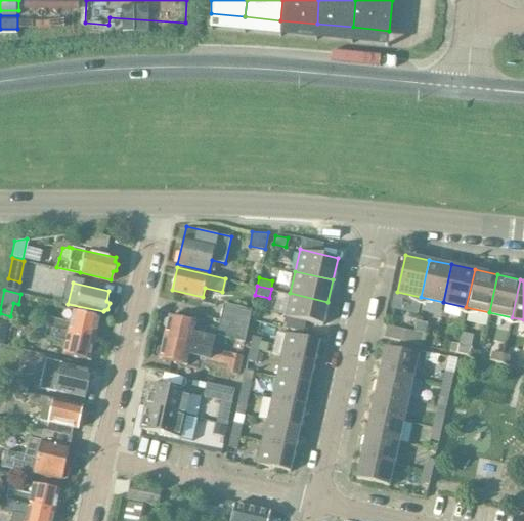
[(322,323),(328,302),(290,293),(285,315),(322,323)]
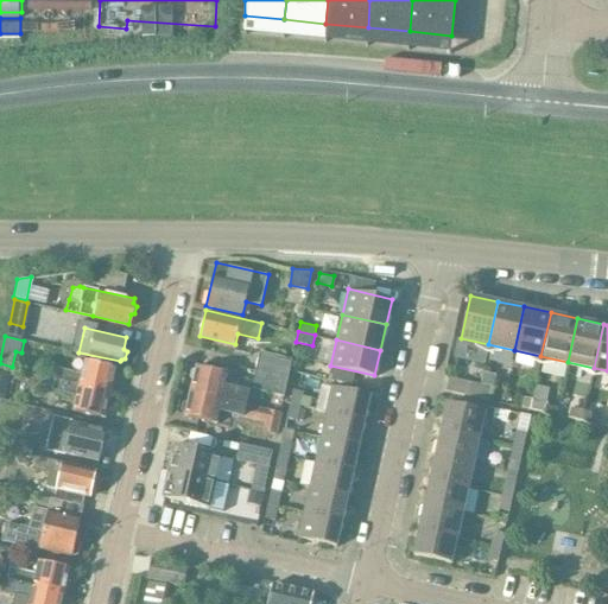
[(286,375),(290,356),(258,349),(254,368),(286,375)]
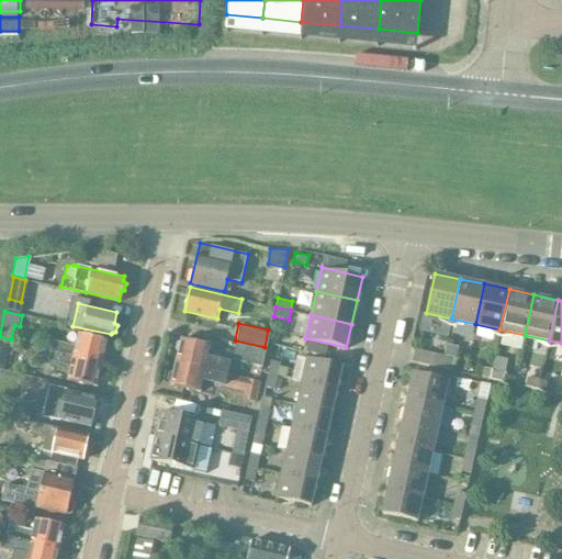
[(107,350),(109,344),(105,342),(107,338),(78,333),(75,344),(52,339),(49,350),(101,361),(103,351),(107,350)]
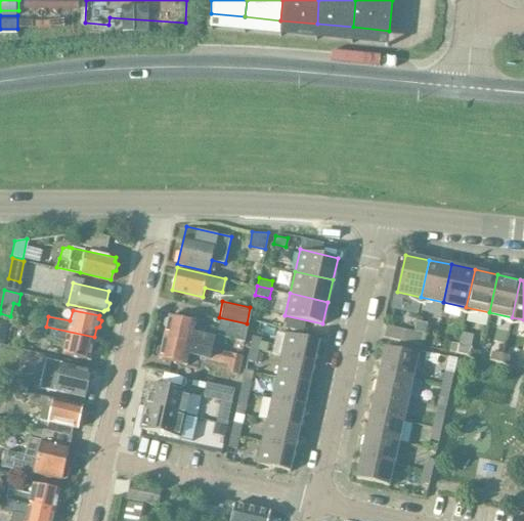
[(193,333),(195,321),(169,315),(168,317),(165,318),(163,324),(166,327),(164,337),(211,347),(213,338),(193,333)]
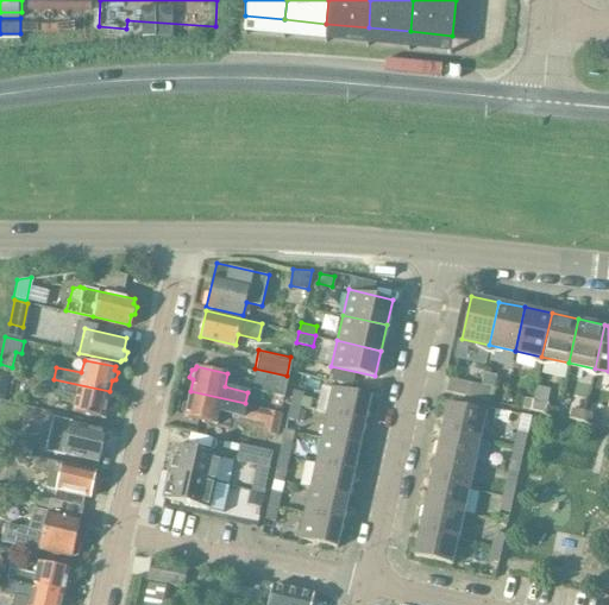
[(282,394),(287,376),(255,369),(251,386),(282,394)]
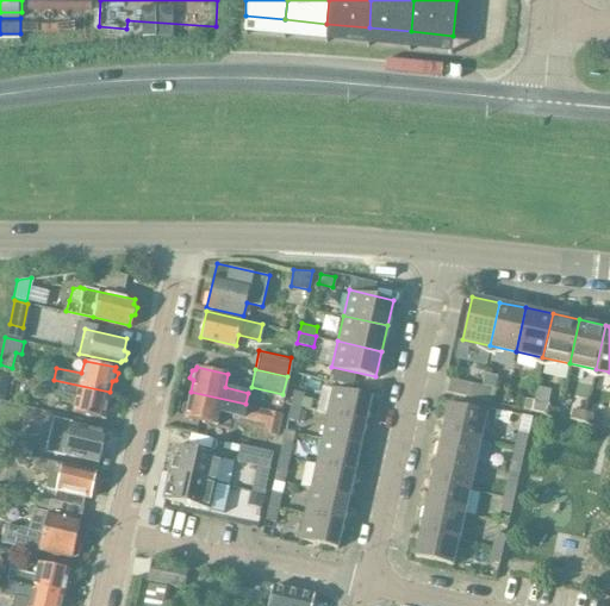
[(51,391),(54,380),(44,378),(42,389),(51,391)]
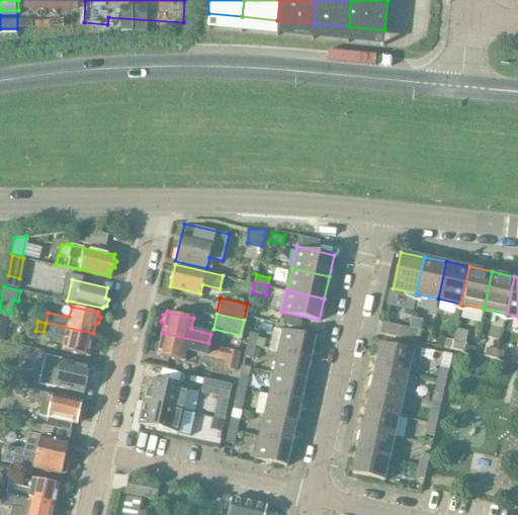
[(406,338),(409,327),(382,321),(379,332),(406,338)]
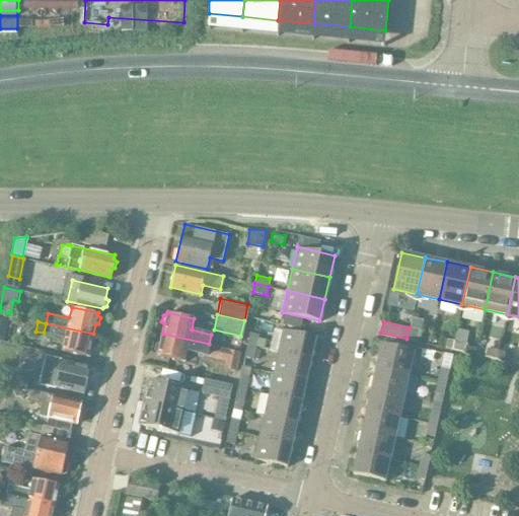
[(90,345),(93,334),(46,323),(44,333),(65,338),(62,350),(88,355),(88,354),(92,353),(93,347),(90,345)]
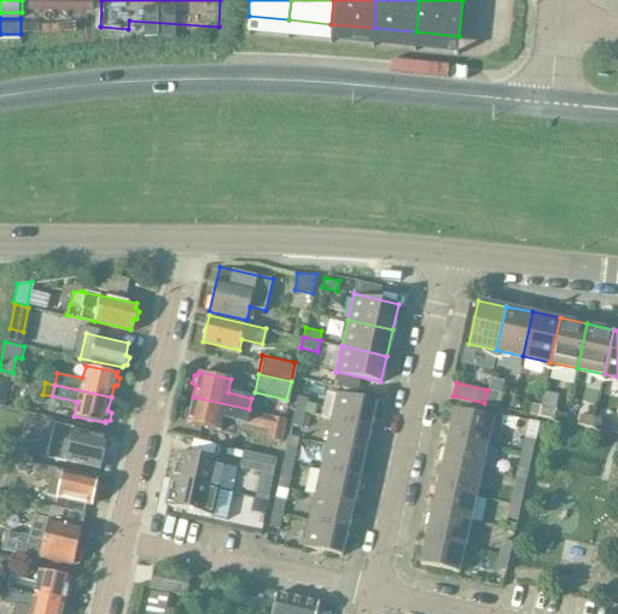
[(496,405),(500,392),(488,390),(484,403),(496,405)]
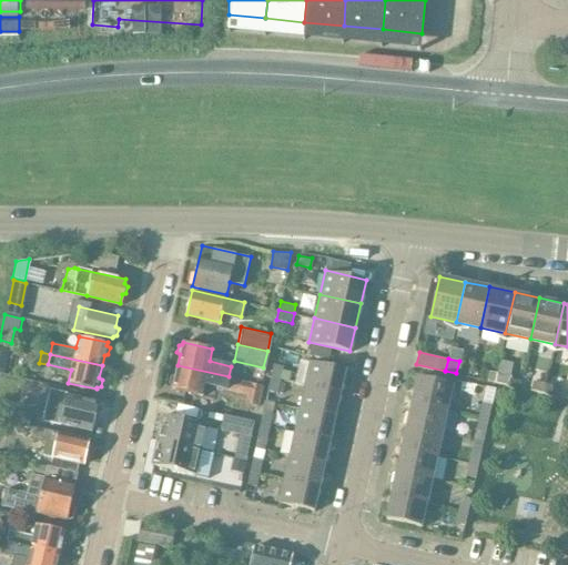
[(341,392),(346,369),(311,360),(305,384),(341,392)]
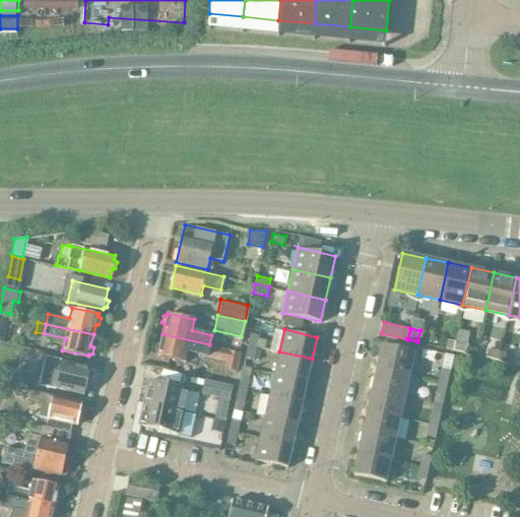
[(257,346),(259,334),(251,333),(248,344),(257,346)]
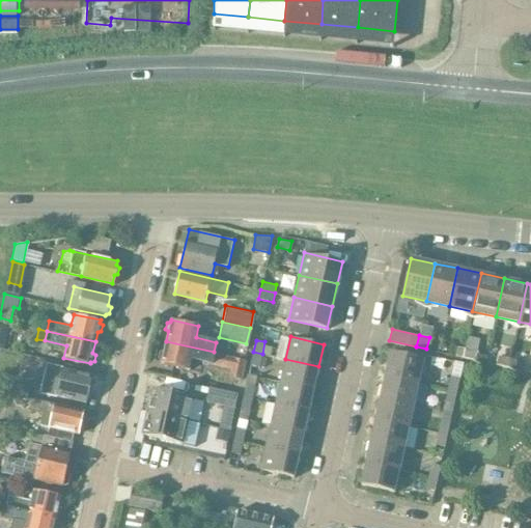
[(212,362),(214,352),(166,341),(164,352),(160,353),(159,358),(162,360),(161,362),(189,368),(191,358),(212,362)]
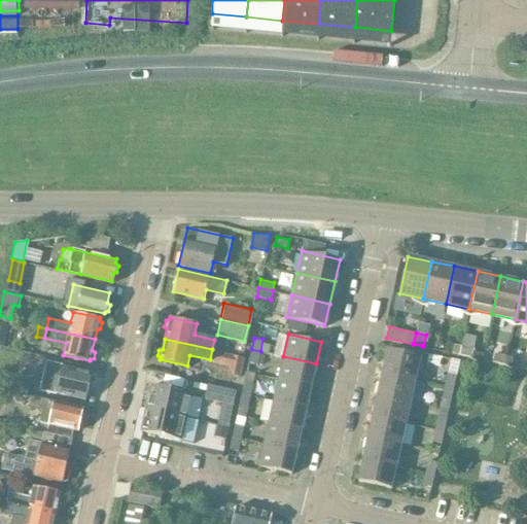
[(459,354),(461,345),(448,342),(446,351),(459,354)]
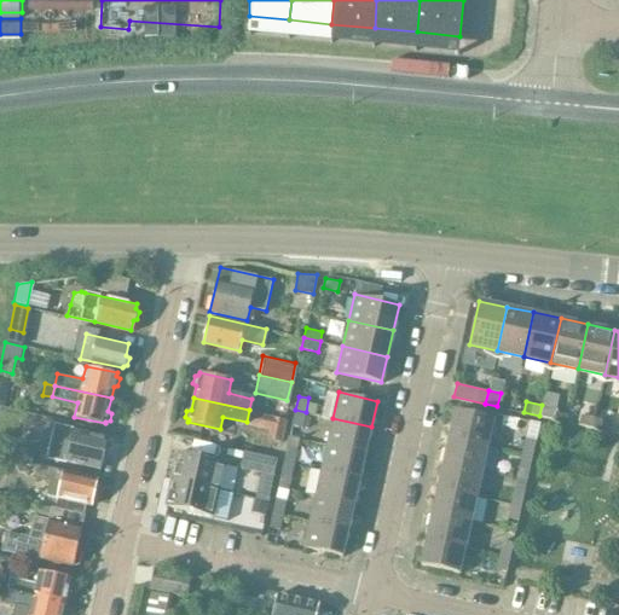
[(554,419),(556,408),(542,405),(539,416),(554,419)]
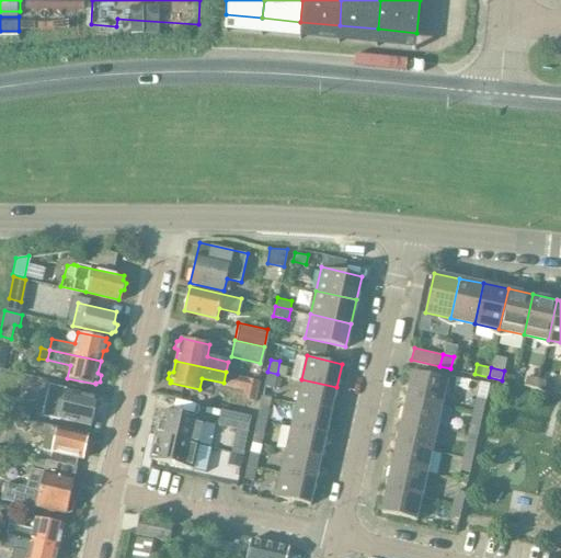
[(255,398),(260,378),(228,371),(225,384),(244,388),(243,395),(255,398)]
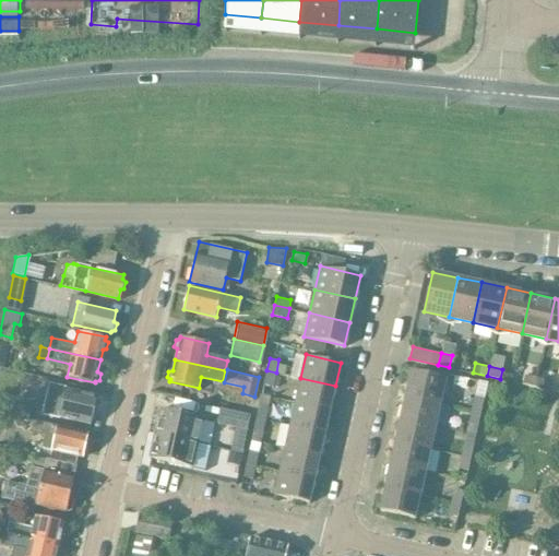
[(273,386),(276,373),(266,370),(264,383),(273,386)]
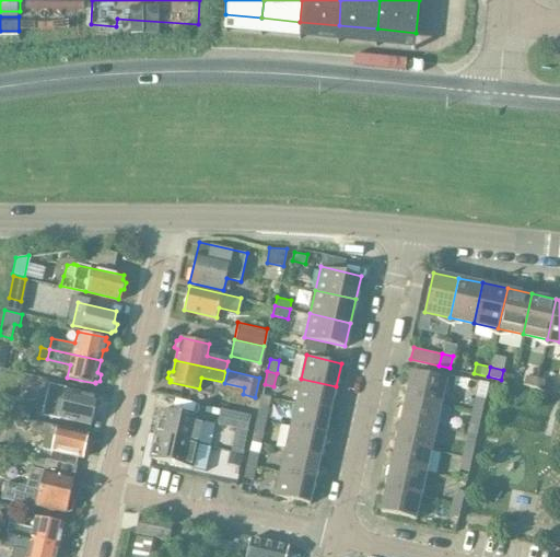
[(441,402),(446,379),(411,371),(406,394),(441,402)]
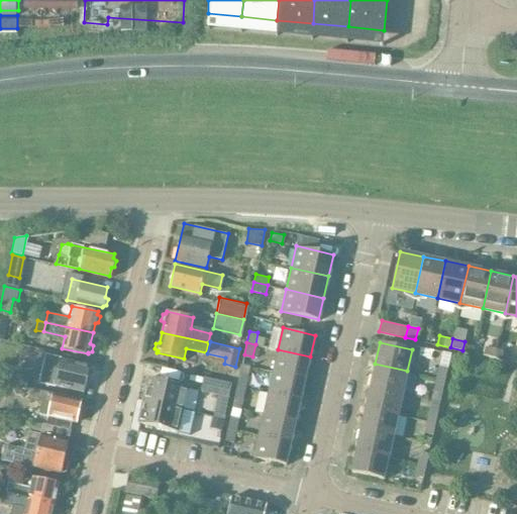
[(495,357),(497,348),(484,345),(483,354),(495,357)]
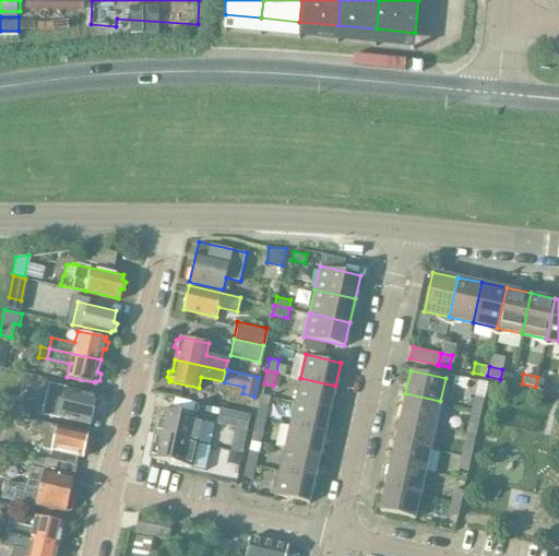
[(549,389),(551,380),(537,377),(535,387),(549,389)]
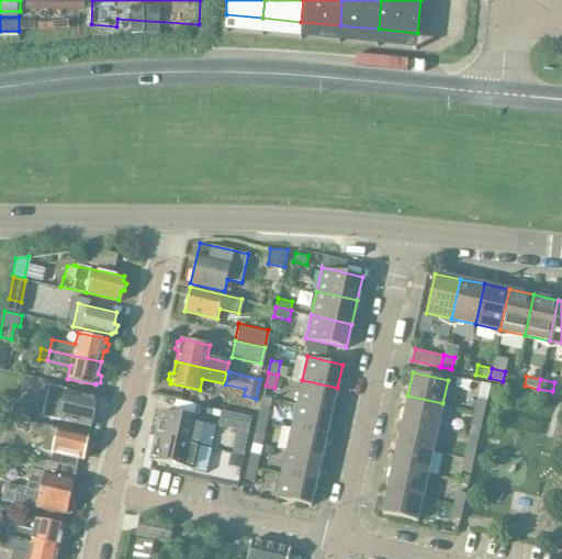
[(332,411),(337,388),(302,380),(296,403),(332,411)]
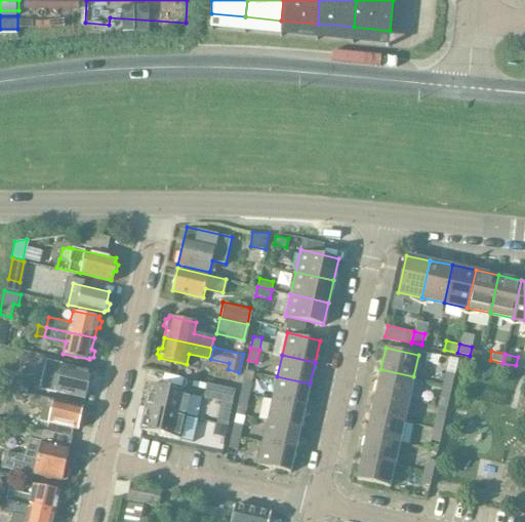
[(84,397),(90,371),(44,361),(39,387),(84,397)]
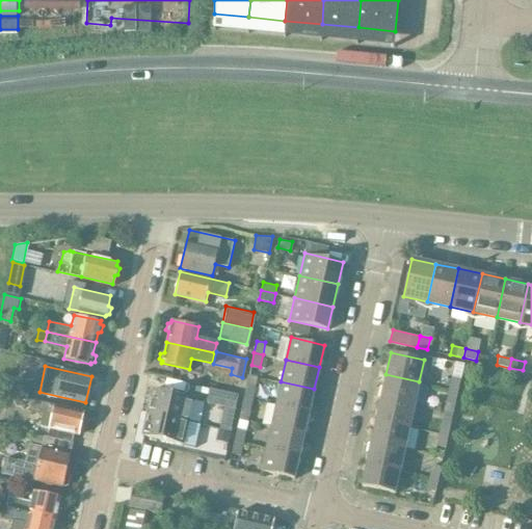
[(253,398),(258,376),(249,374),(244,396),(253,398)]
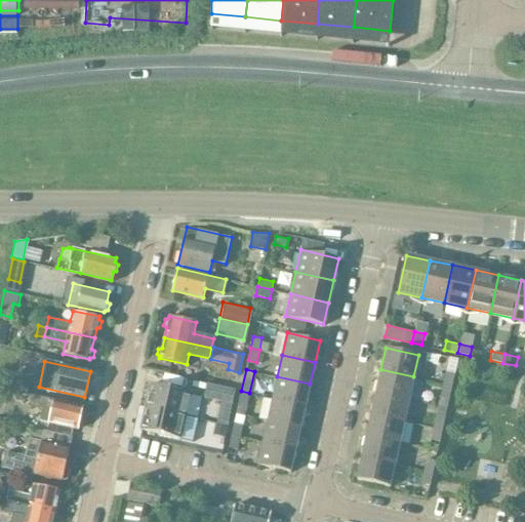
[(409,399),(413,376),(380,369),(376,391),(409,399)]
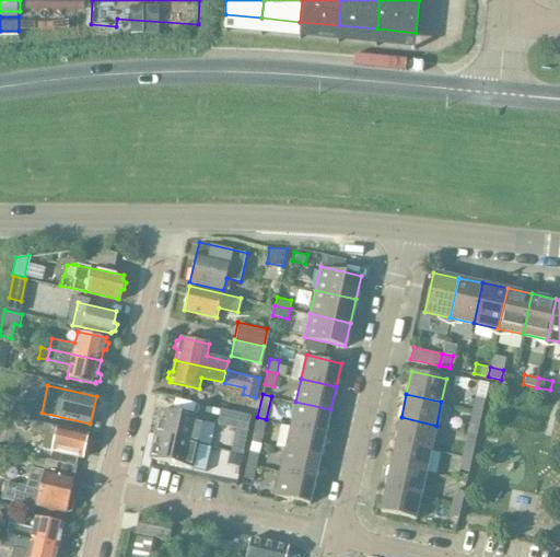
[(481,412),(485,398),(476,396),(473,409),(481,412)]
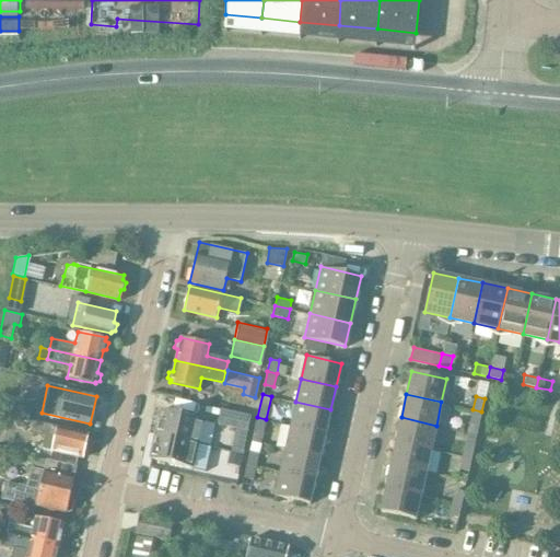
[(325,432),(330,409),(295,402),(290,425),(325,432)]
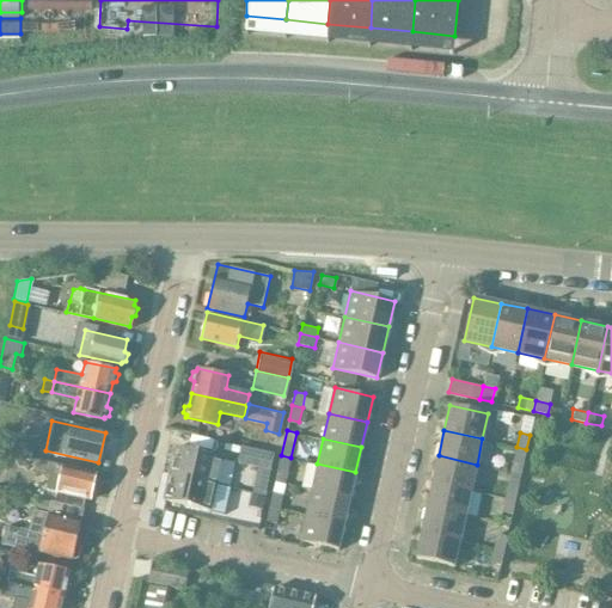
[(18,441),(16,452),(30,455),(34,444),(18,441)]
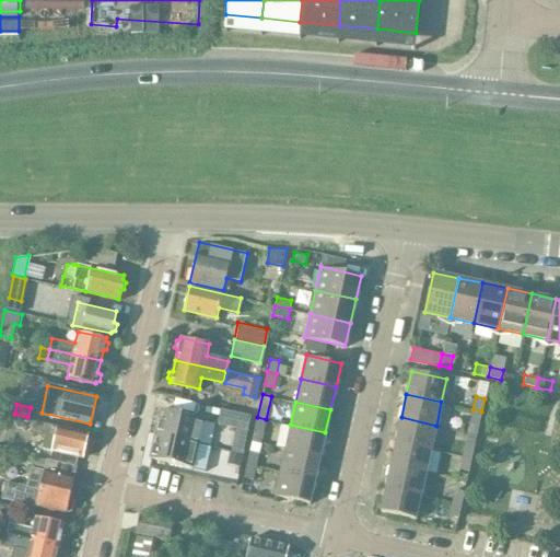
[(198,442),(203,418),(161,408),(155,432),(198,442)]
